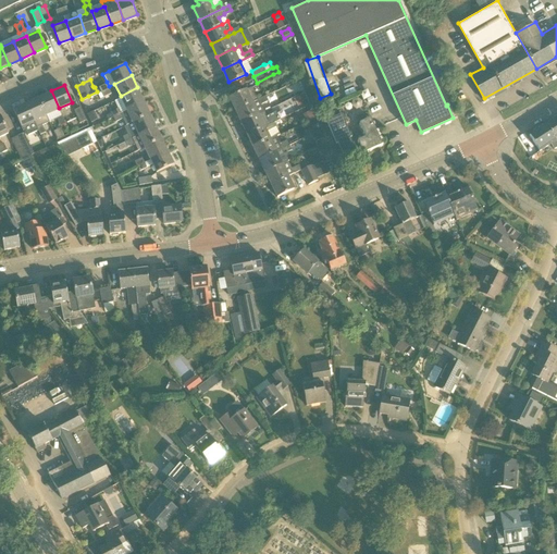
[(230,96),(235,108),(252,100),(258,98),(251,85),(230,96)]
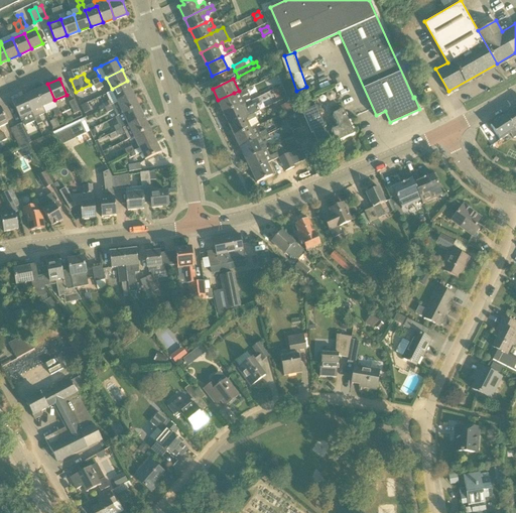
[(103,103),(105,107),(111,103),(112,103),(117,100),(117,101),(133,93),(127,81),(112,89),(107,91),(110,99),(103,102),(103,103)]
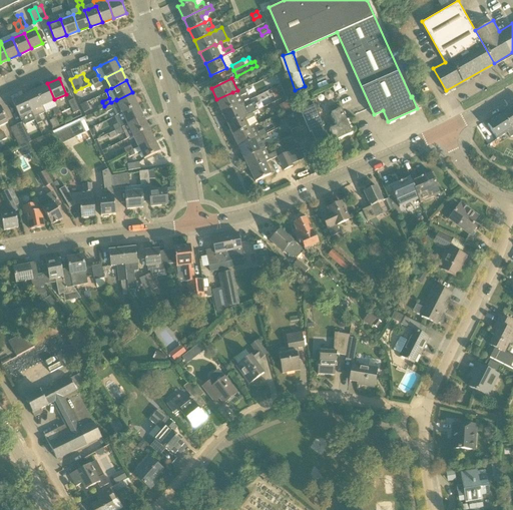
[(35,88),(43,104),(45,110),(53,107),(56,105),(54,99),(47,83),(35,88)]
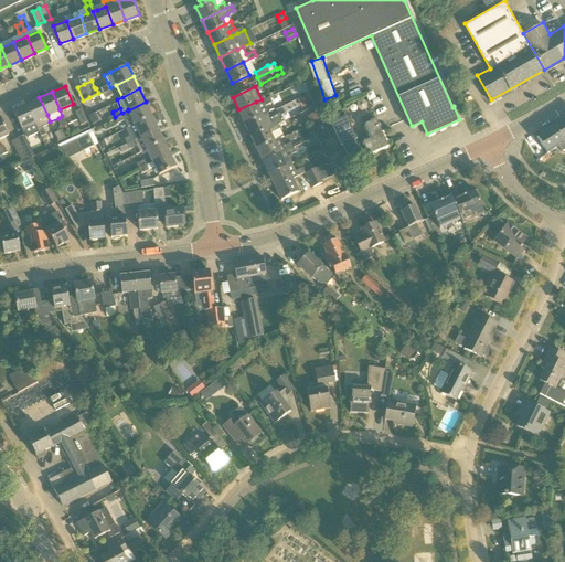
[(309,93),(299,97),(302,105),(312,101),(309,93)]
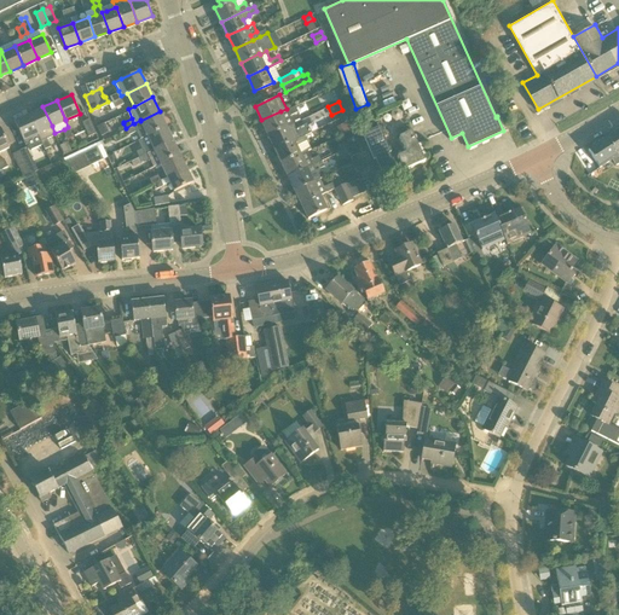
[(45,129),(52,126),(42,106),(29,114),(38,132),(39,132),(42,141),(45,146),(51,144),(47,135),(45,129)]
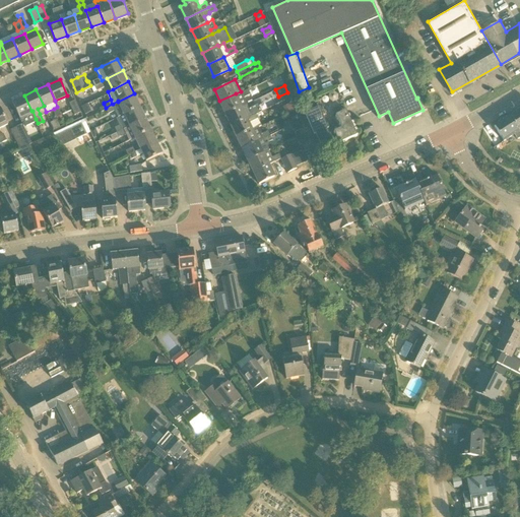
[(124,113),(139,105),(134,93),(118,102),(124,113)]
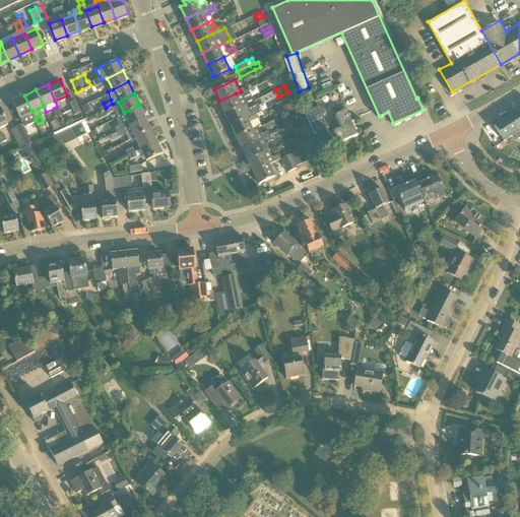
[(241,105),(236,93),(219,101),(225,113),(241,105)]
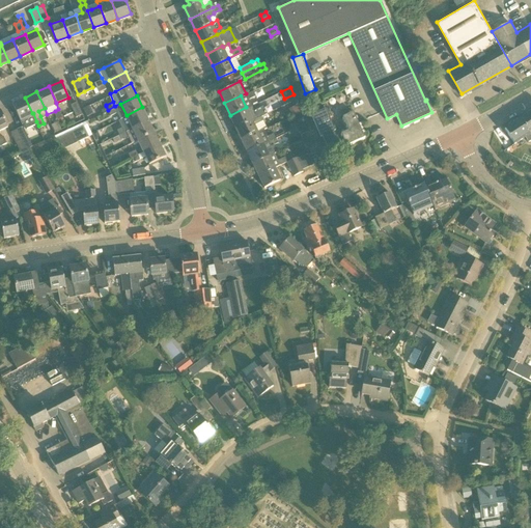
[(33,113),(32,113),(25,98),(14,103),(22,122),(24,121),(26,127),(36,121),(33,113)]
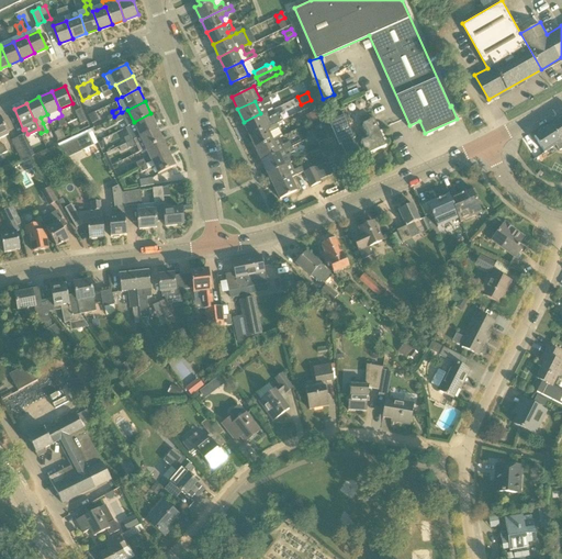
[(88,119),(81,105),(76,109),(81,122),(88,119)]
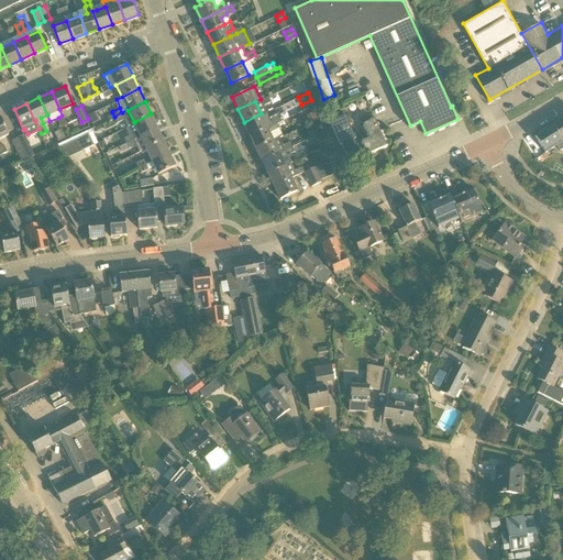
[(310,121),(318,117),(315,109),(306,113),(310,121)]
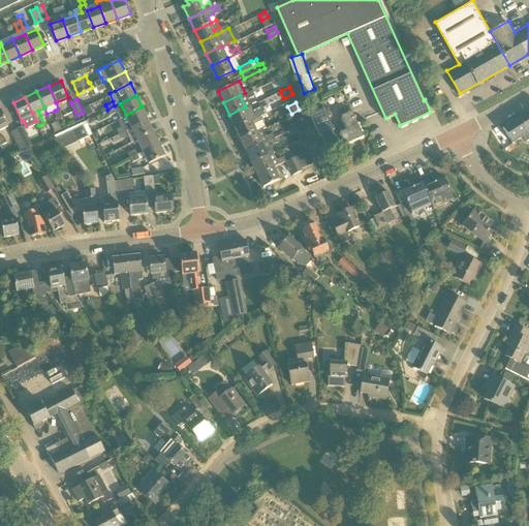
[(229,115),(235,126),(260,114),(266,111),(261,103),(252,109),(251,104),(250,104),(245,106),(229,115)]
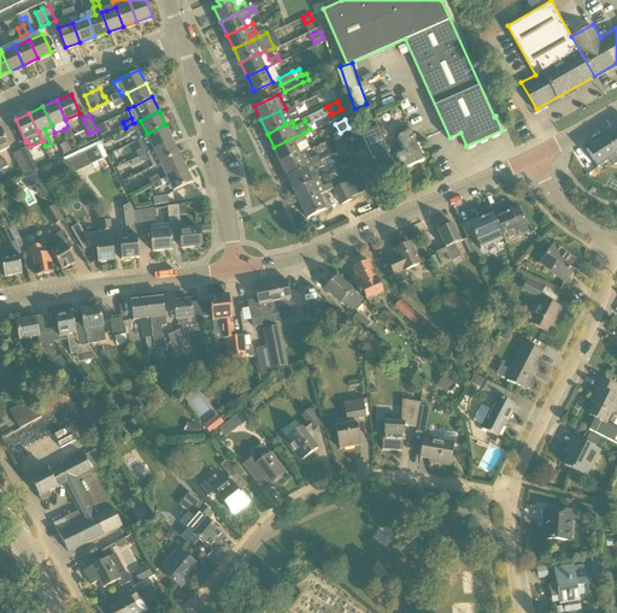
[(153,147),(172,139),(165,124),(147,134),(153,147)]
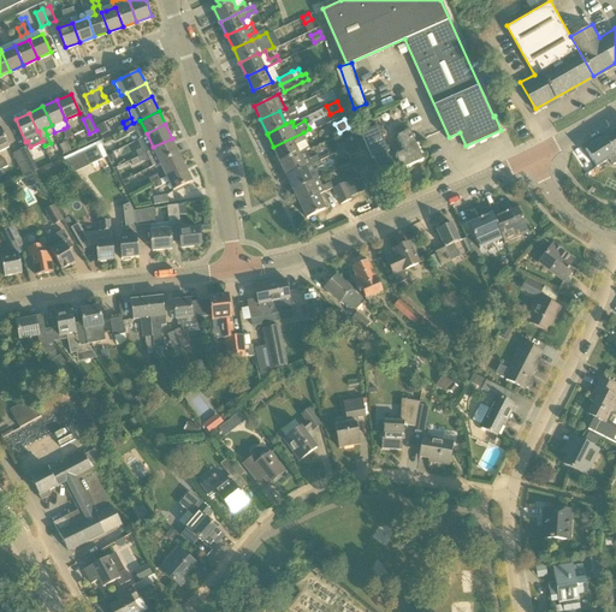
[(389,149),(389,148),(378,124),(361,131),(372,155),(374,155),(381,173),(401,165),(402,167),(424,158),(410,128),(398,132),(406,148),(396,153),(391,155),(389,149)]
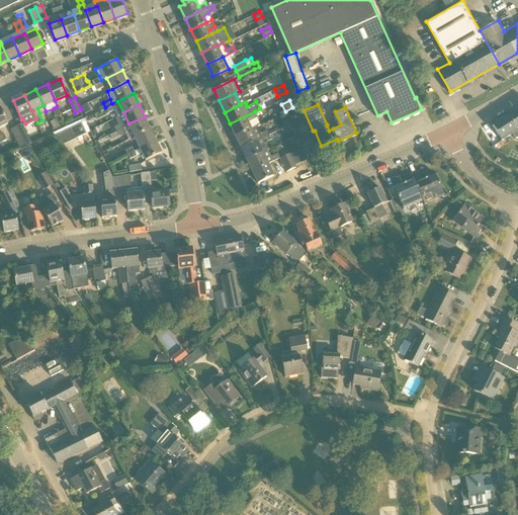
[(517,129),(517,130),(517,107),(507,113),(517,129)]
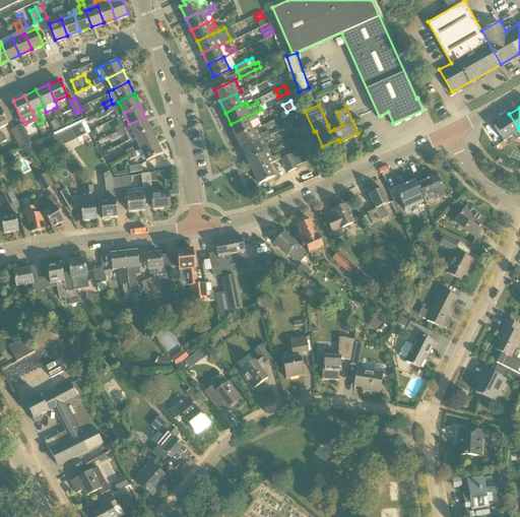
[(296,111),(289,113),(293,119),(299,117),(296,111)]
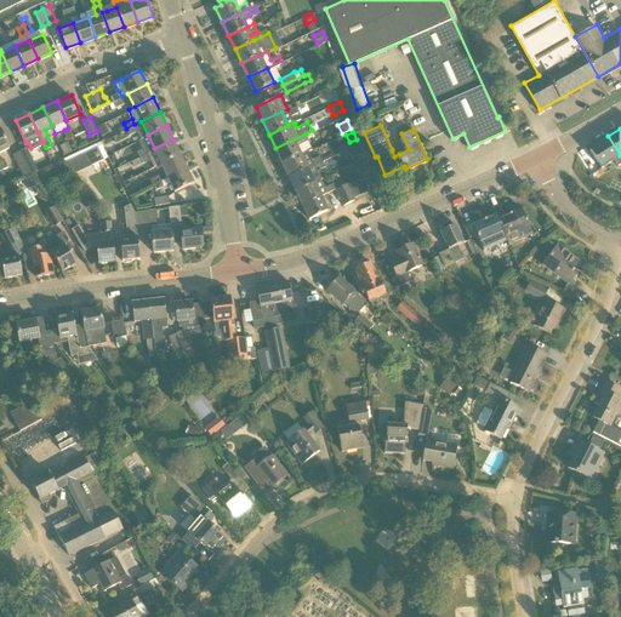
[(275,148),(283,161),(308,149),(308,148),(312,147),(306,135),(306,133),(275,148)]
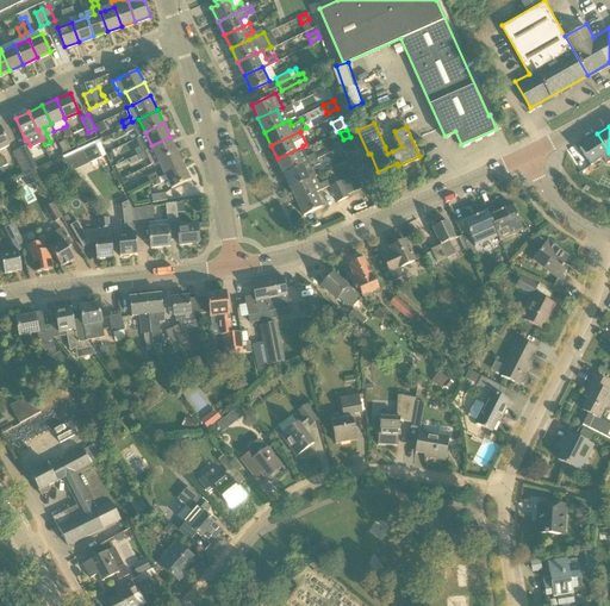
[(609,158),(609,152),(609,151),(597,133),(579,145),(591,163),(604,155),(608,161),(609,158)]
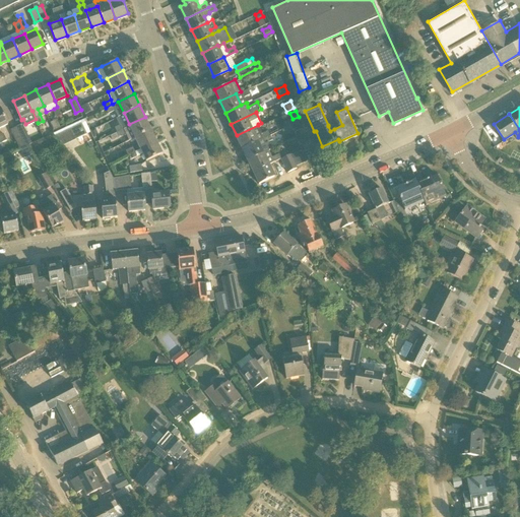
[(130,138),(135,136),(150,128),(145,117),(129,124),(124,127),(124,126),(118,129),(120,134),(126,131),(130,138)]
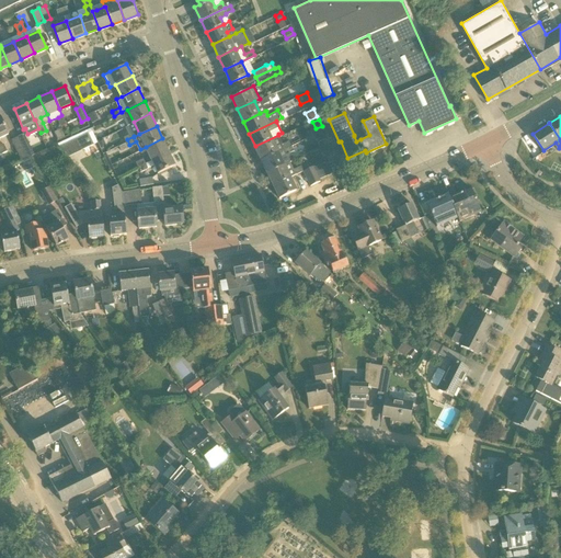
[(63,131),(58,128),(54,129),(58,138),(65,135),(63,131)]
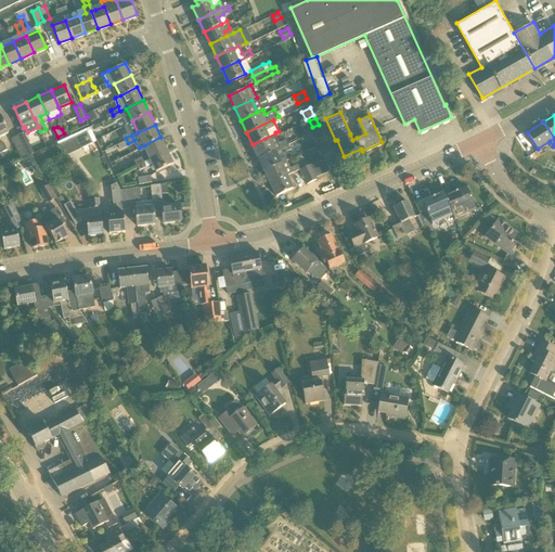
[(17,133),(27,154),(35,151),(24,130),(17,133)]
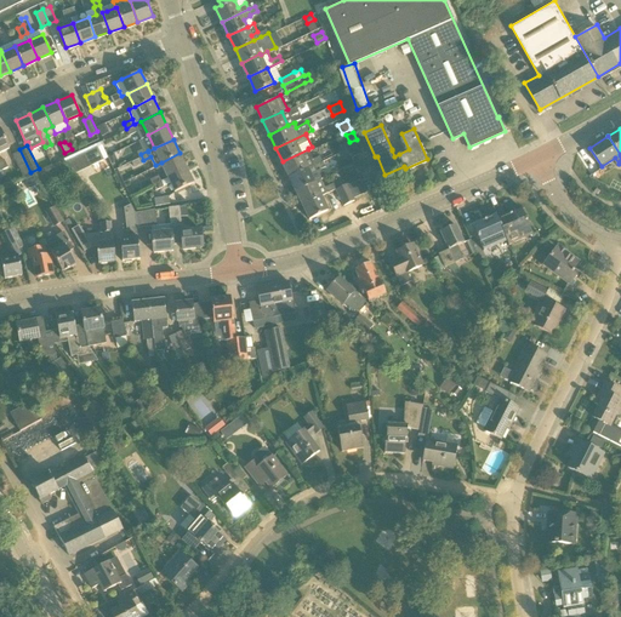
[(91,164),(104,158),(98,146),(85,152),(91,164)]
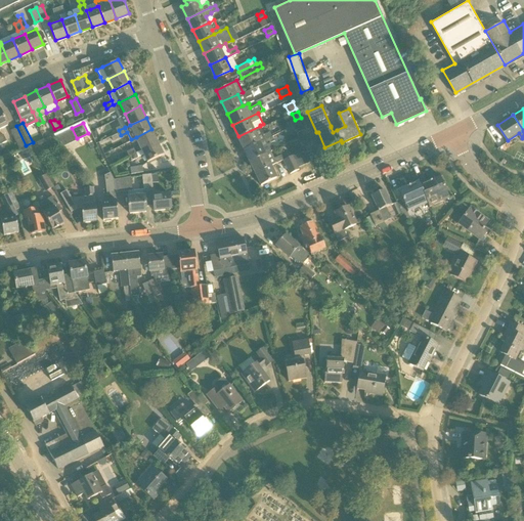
[(20,148),(26,145),(16,126),(11,128),(20,148)]
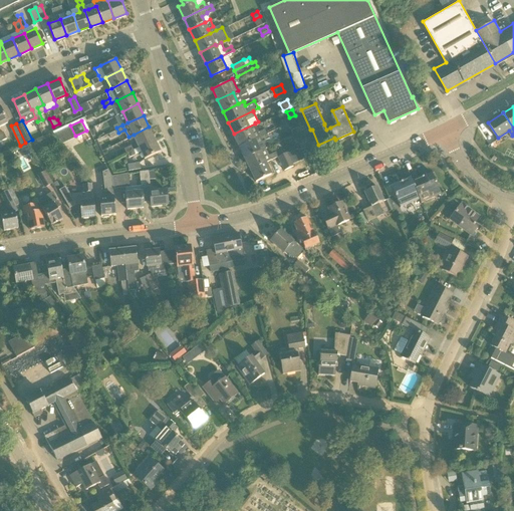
[(239,146),(267,132),(265,128),(259,131),(255,123),(234,134),(239,146)]
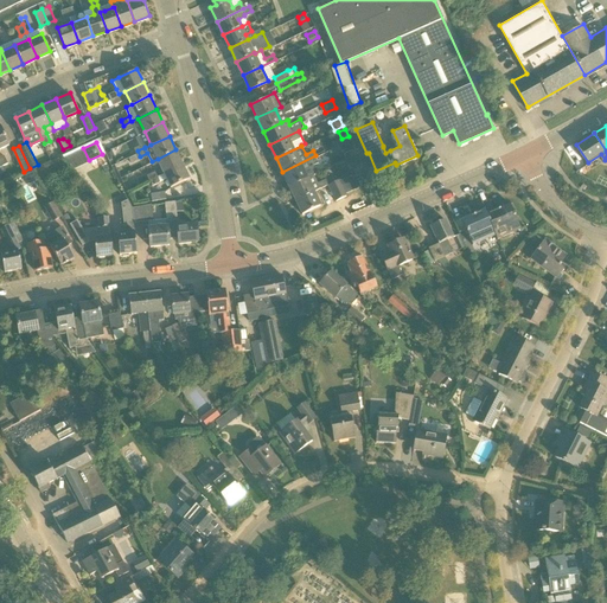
[(164,172),(183,162),(176,149),(158,159),(164,172)]
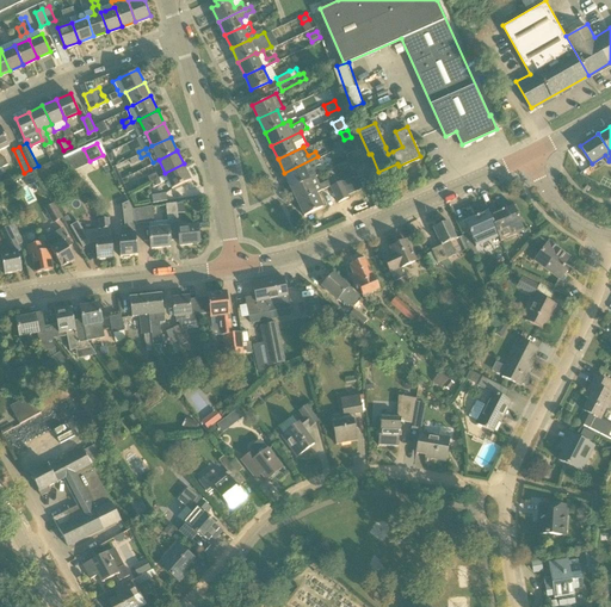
[(291,186),(315,174),(319,173),(315,165),(320,162),(318,156),(284,173),(291,186)]
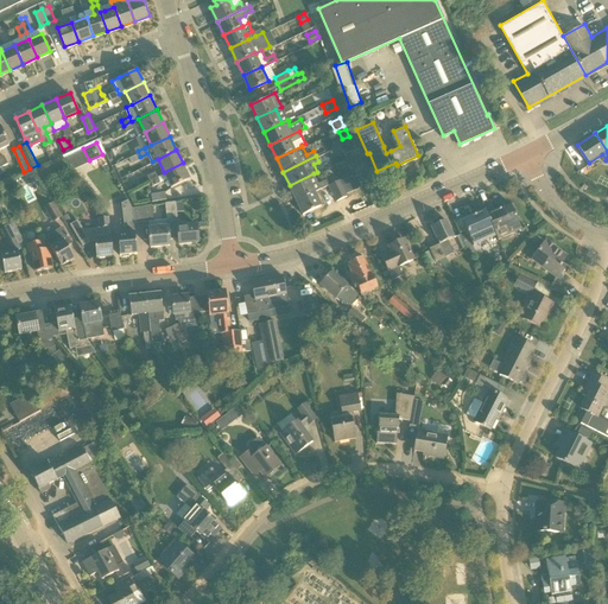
[(165,172),(166,177),(171,185),(189,177),(183,163),(164,172),(165,172)]
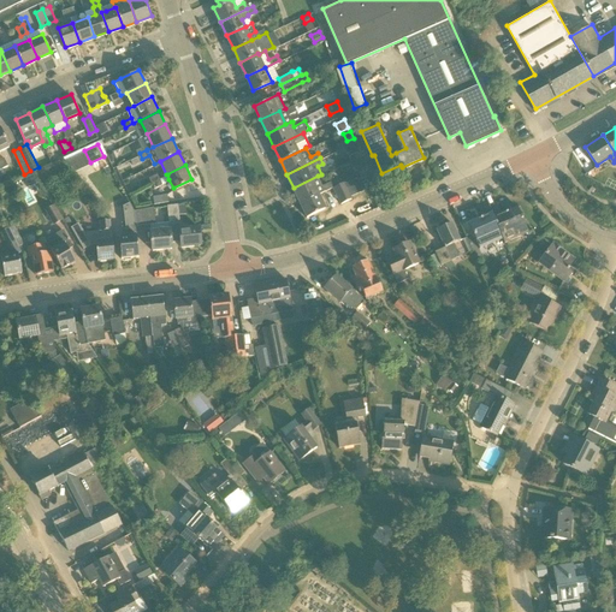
[(318,176),(294,188),(300,201),(318,192),(319,192),(333,185),(330,180),(323,184),(318,176)]
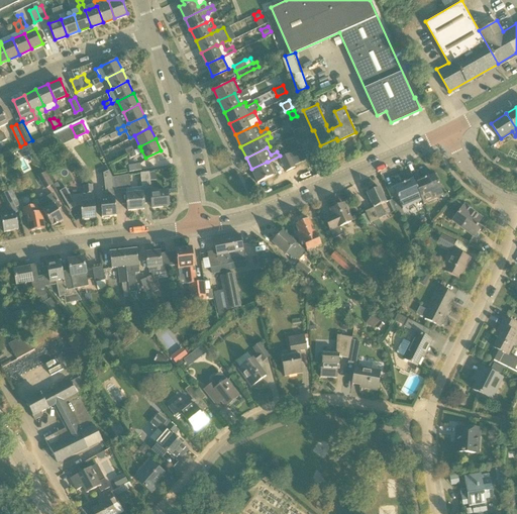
[(289,151),(280,156),(286,170),(295,165),(289,151)]
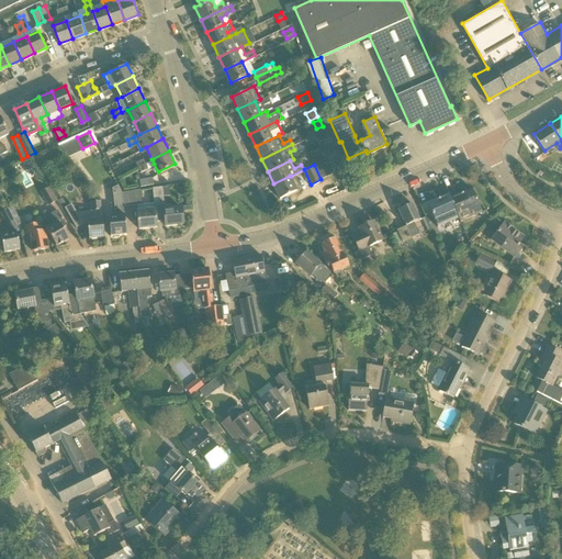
[(296,189),(291,176),(290,176),(273,183),(280,197),(296,189)]
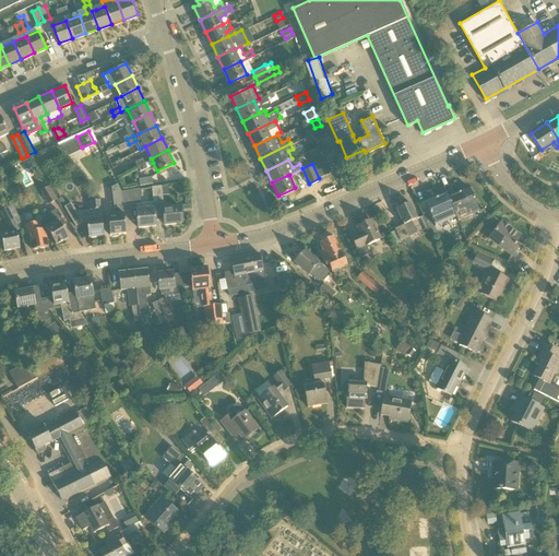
[(48,202),(57,197),(50,184),(42,189),(48,202)]
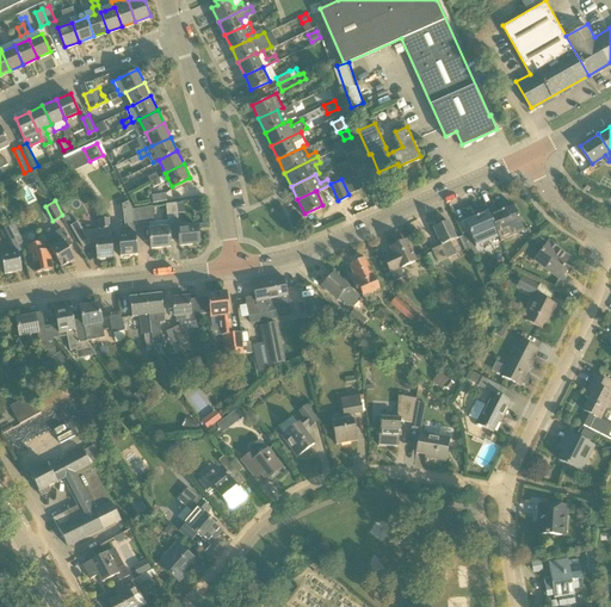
[(198,223),(180,225),(177,200),(166,202),(168,221),(168,225),(170,237),(179,236),(180,243),(199,241),(198,223)]
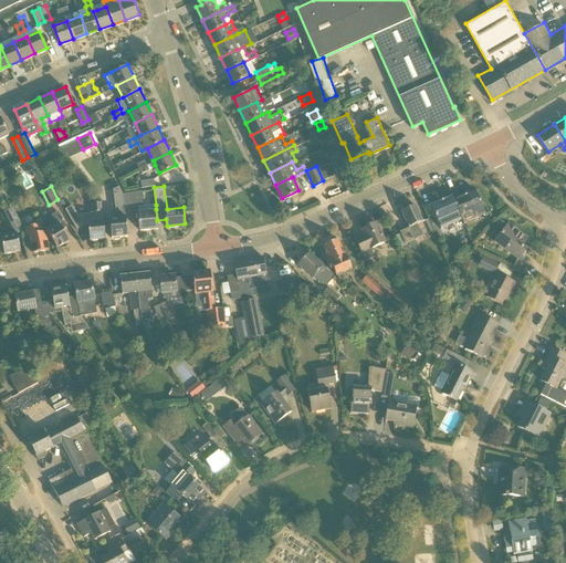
[(463,193),(453,197),(453,199),(462,217),(463,221),(485,211),(475,188),(467,193),(467,191),(463,193)]
